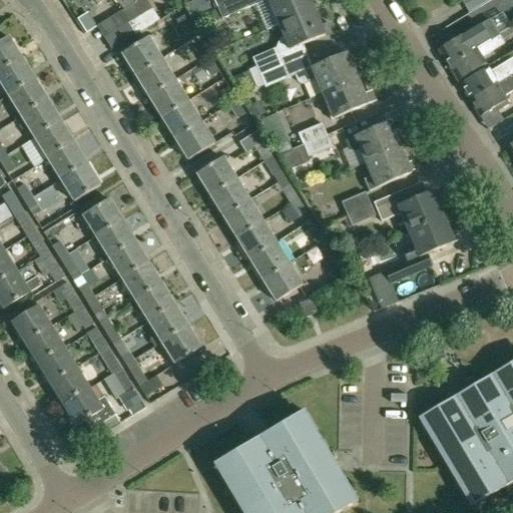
[(96,0),(99,3),(102,0),(116,0),(124,9),(121,11),(129,23),(152,8),(147,0),(137,0),(134,2),(131,0),(96,0)]
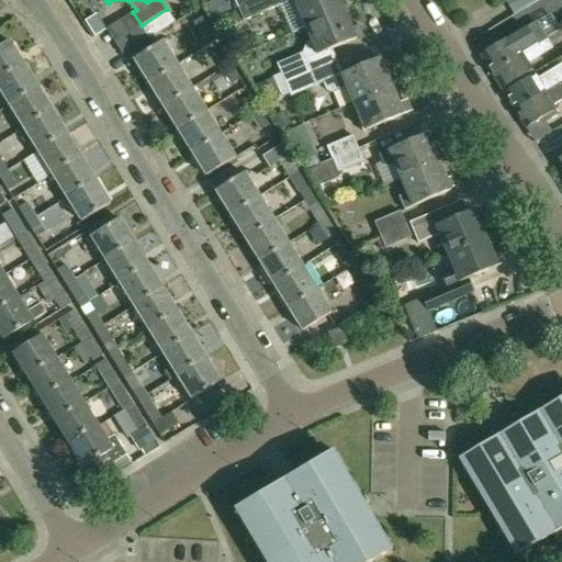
[(217,0),(205,6),(211,19),(231,10),(225,0),(217,0)]
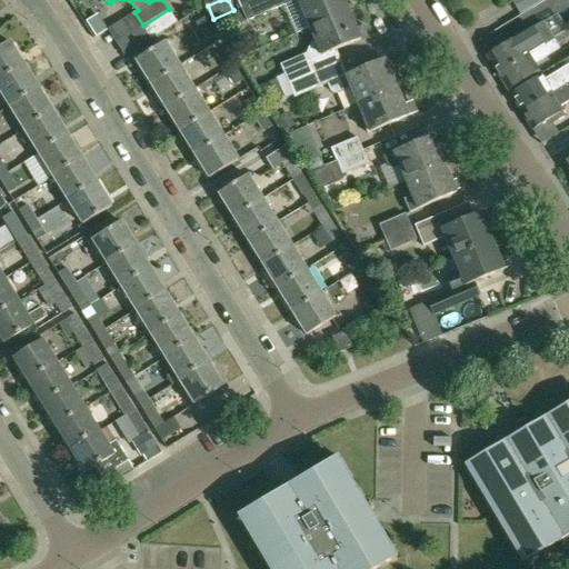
[(273,10),(268,0),(258,0),(240,8),(247,21),(273,10)]
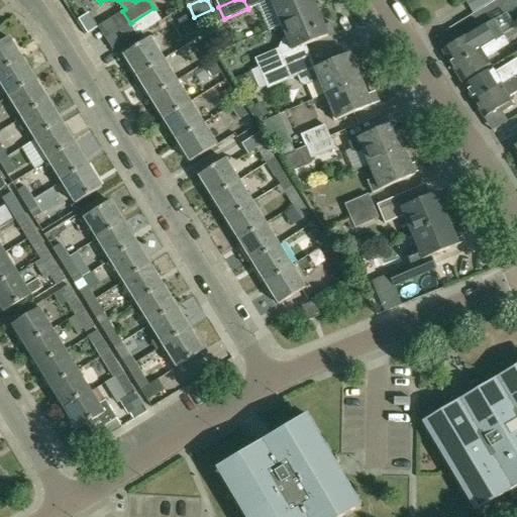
[(314,0),(273,0),(283,24),(318,9),(314,0)]
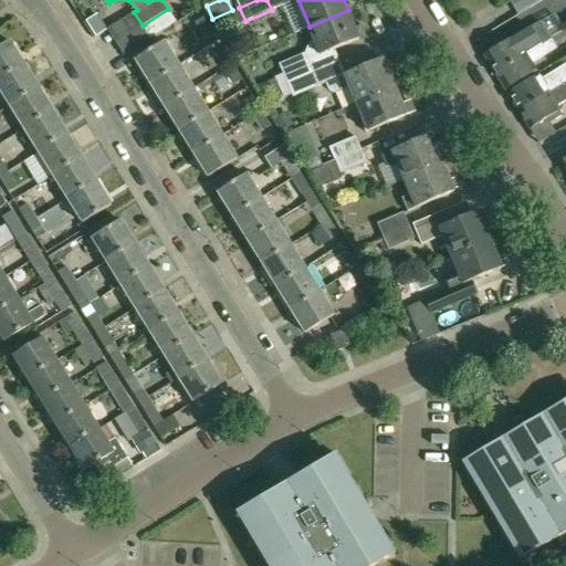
[(201,7),(176,22),(174,24),(179,34),(196,23),(203,38),(213,32),(205,18),(207,17),(201,7)]
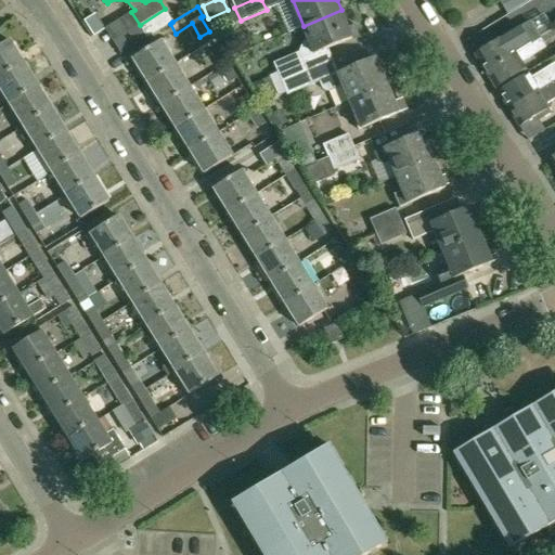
[(172,22),(165,9),(140,25),(147,38),(170,24),(172,22)]
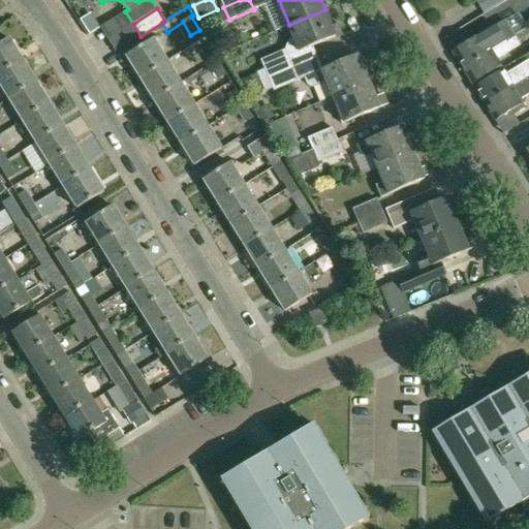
[(289,25),(294,38),(290,40),(288,44),(292,55),(337,36),(325,9),(289,25)]
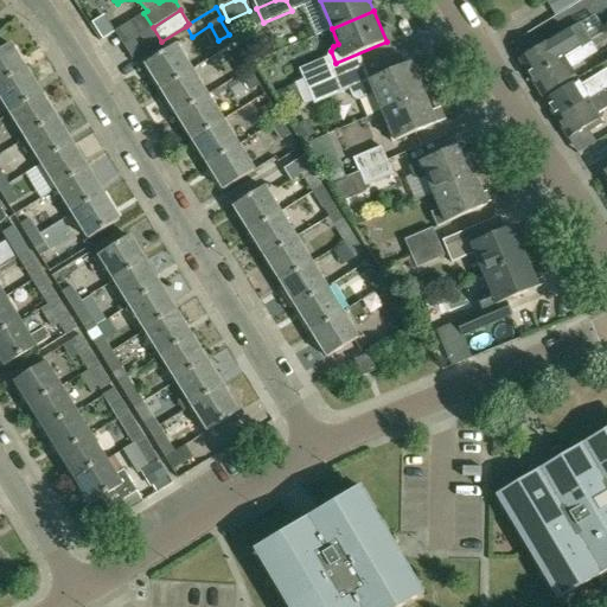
[(531,80),(590,43),(580,24),(519,61),(531,80)]
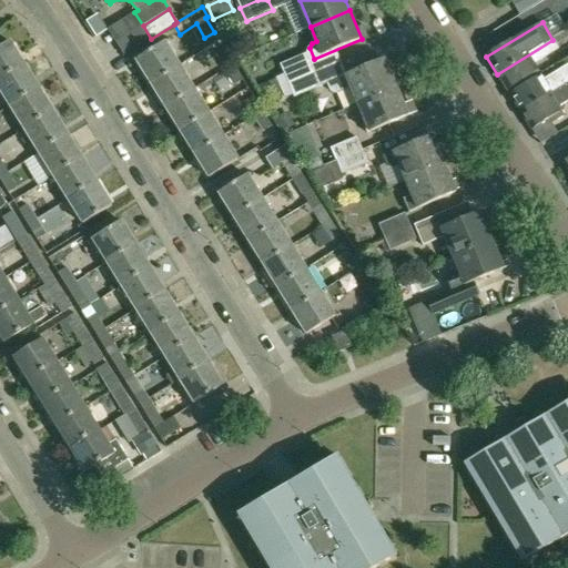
[(558,49),(553,40),(497,74),(507,91),(538,73),(533,64),(558,49)]
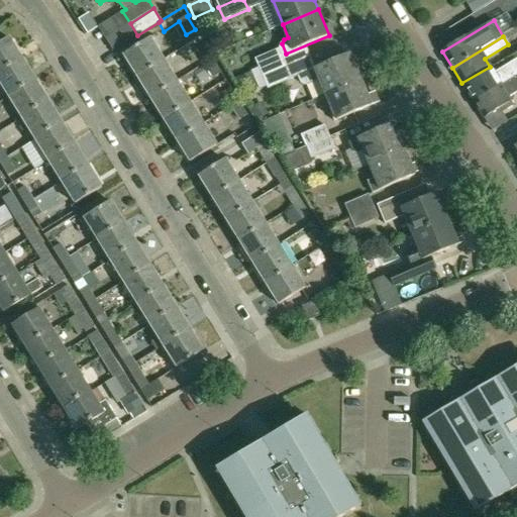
[(0,72),(22,59),(9,37),(0,42),(0,72)]
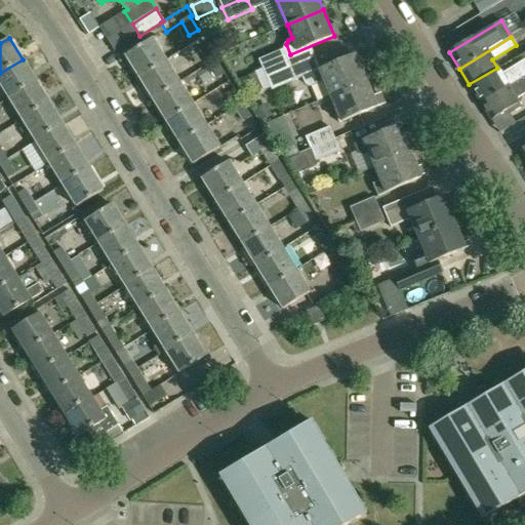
[(139,77),(167,59),(154,38),(126,54),(139,77)]
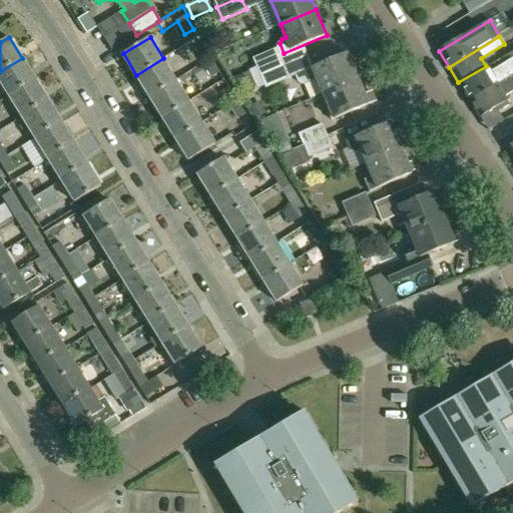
[(202,63),(211,58),(202,44),(194,49),(202,63)]
